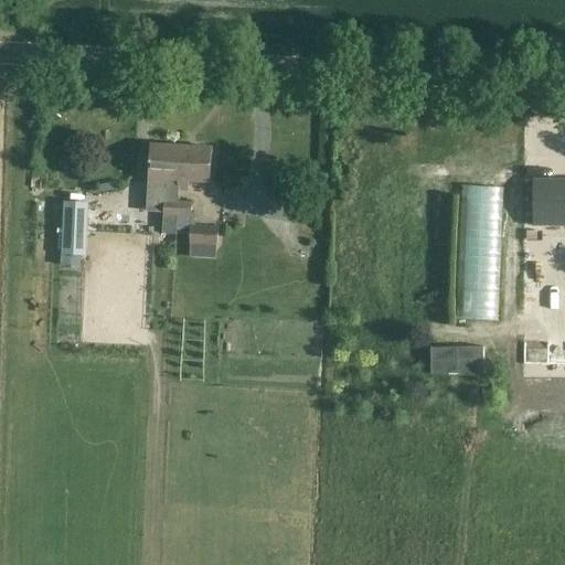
[(176,219),(177,219),(178,204),(179,192),(178,192),(181,148),(150,146),(148,180),(166,181),(162,237),(174,238),(176,219)]
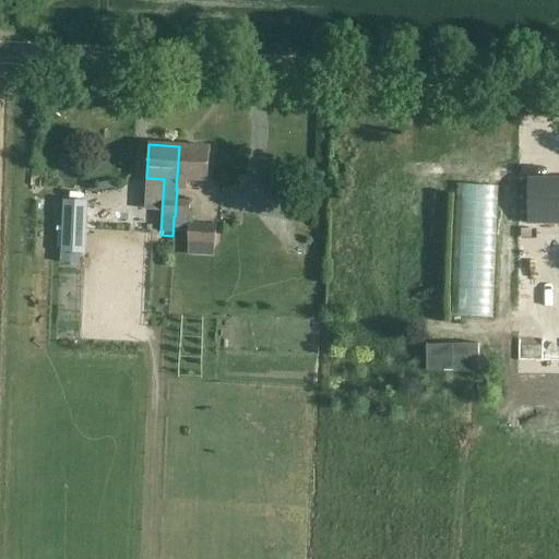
[(176,190),(177,190),(186,191),(186,181),(207,182),(210,147),(179,146),(176,190)]
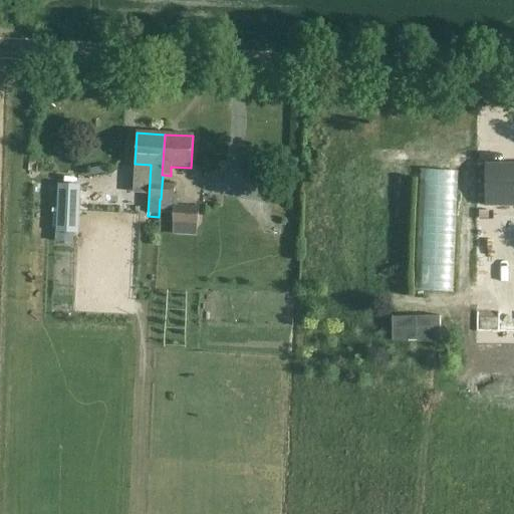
[(513,165),(485,165),(485,207),(513,206),(513,165)]
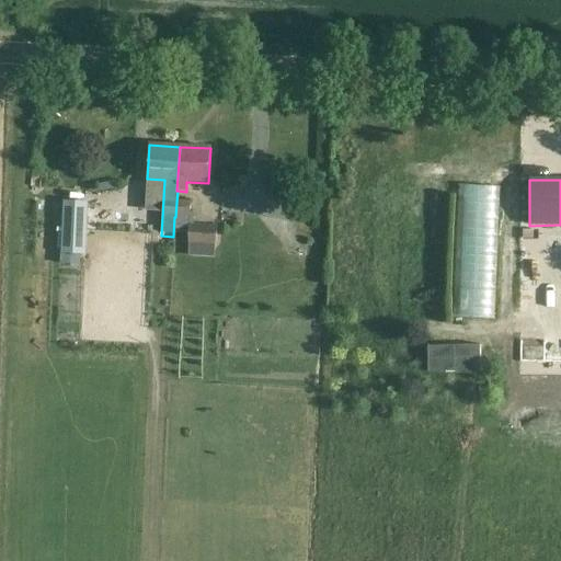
[(80,203),(79,230),(101,231),(102,204),(80,203)]
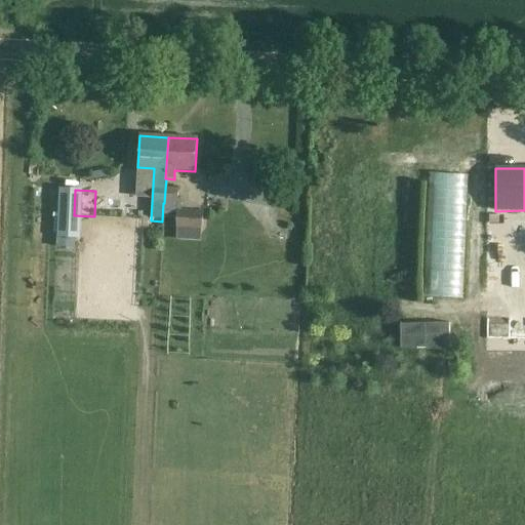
[(165,190),(164,203),(177,203),(177,191),(165,190)]
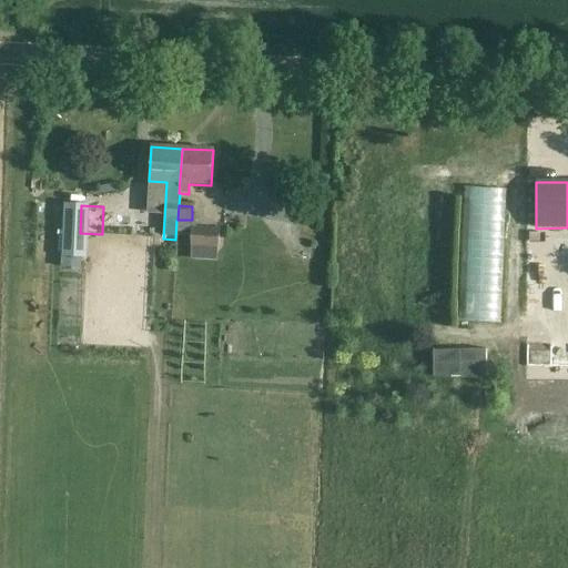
[(191,229),(191,247),(219,250),(219,230),(191,229)]
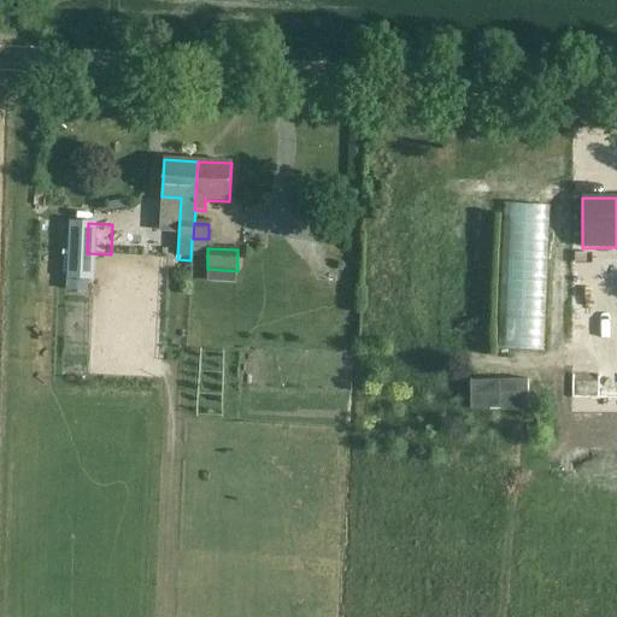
[(583,374),(583,398),(601,398),(601,374),(583,374)]
